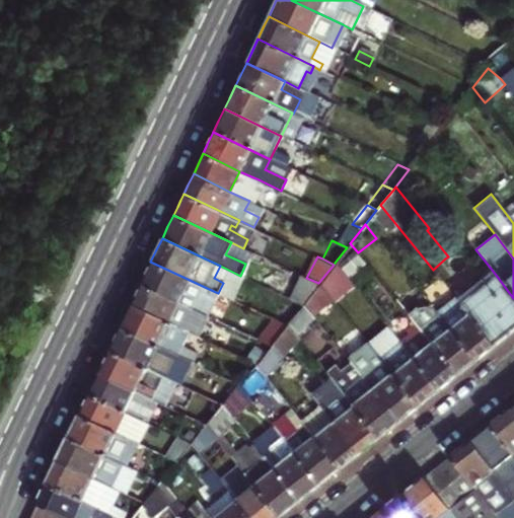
[(209,289),(150,262),(145,274),(140,285),(207,316),(212,306),(202,302),(209,289)]
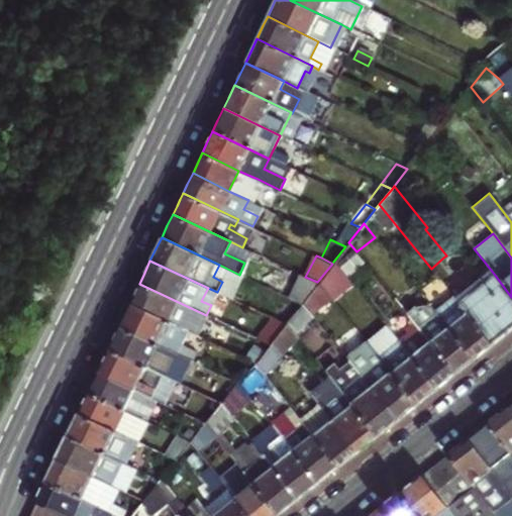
[(332,264),(317,282),(330,299),(350,283),(333,262),(332,264)]
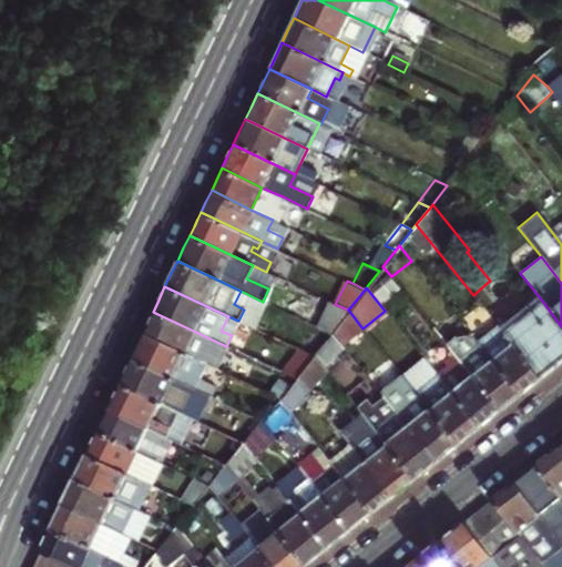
[(518,321),(552,364),(561,356),(561,326),(542,301),(518,321)]
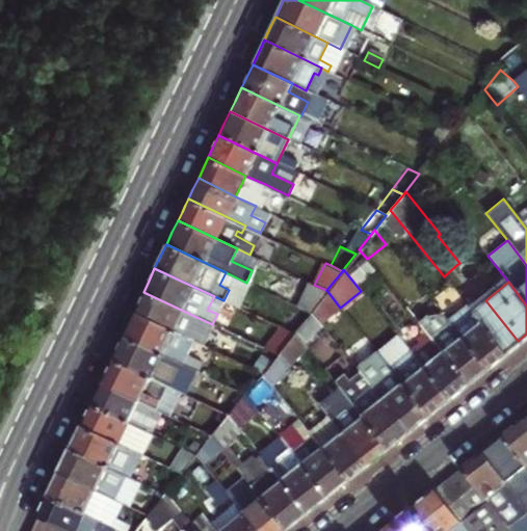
[(314,285),(308,283),(296,306),(309,313),(311,311),(326,290),(314,285)]
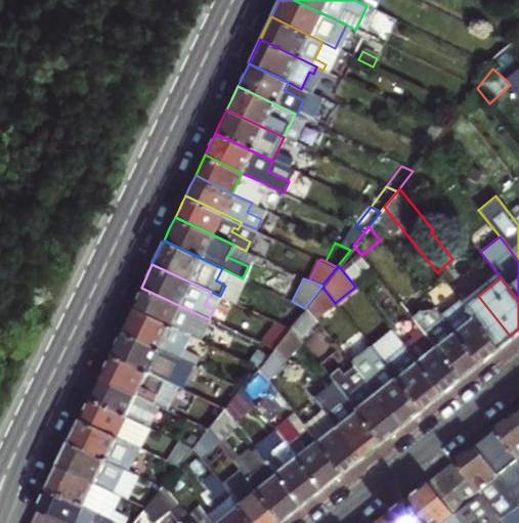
[(335,303),(321,286),(306,306),(313,316),(316,319),(336,304),(335,303)]
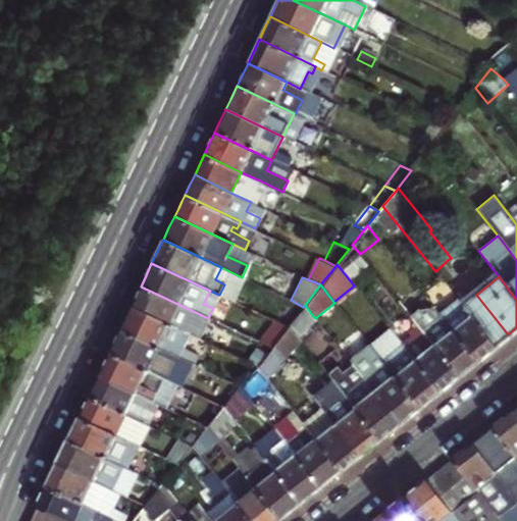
[(211,319),(208,318),(141,287),(136,297),(131,307),(169,324),(184,331),(190,334),(202,340),(211,319)]
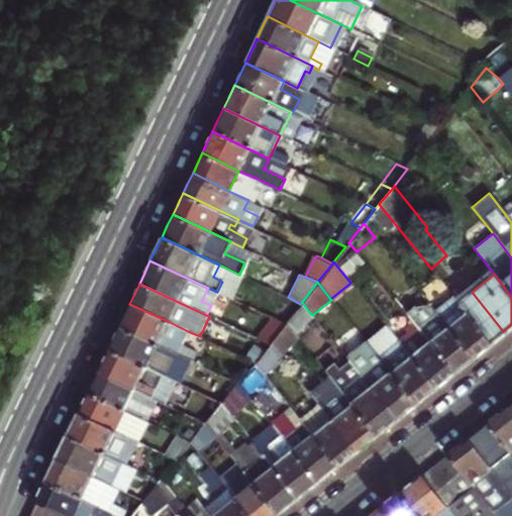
[(412,307),(405,312),(420,333),(424,338),(428,343),(452,373),(462,366),(471,357),(435,313),(413,286),(407,291),(420,307),(415,311),(412,307)]
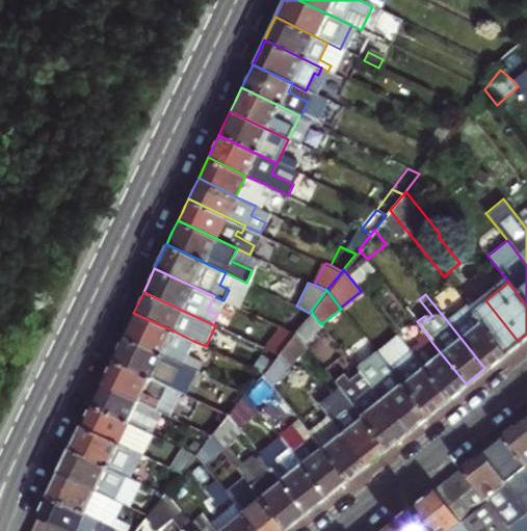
[(485,300),(471,312),(504,353),(510,347),(518,341),(485,300)]
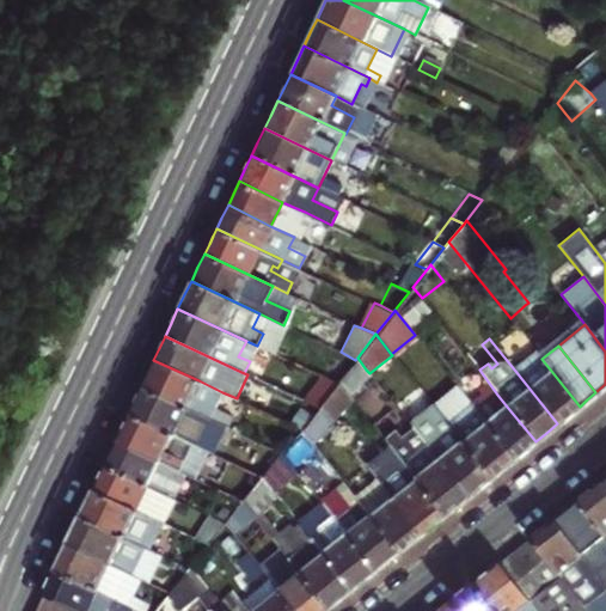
[(537,353),(515,371),(557,423),(568,415),(580,407),(542,359),(537,353)]
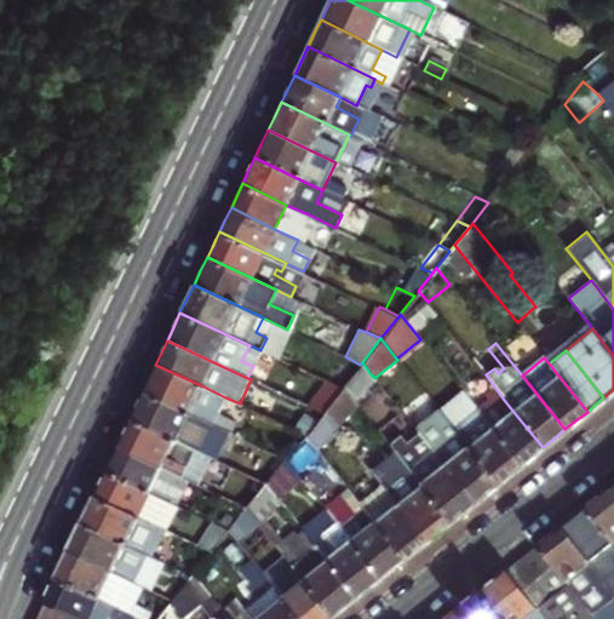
[(354,372),(361,383),(371,374),(362,362),(360,365),(354,372)]
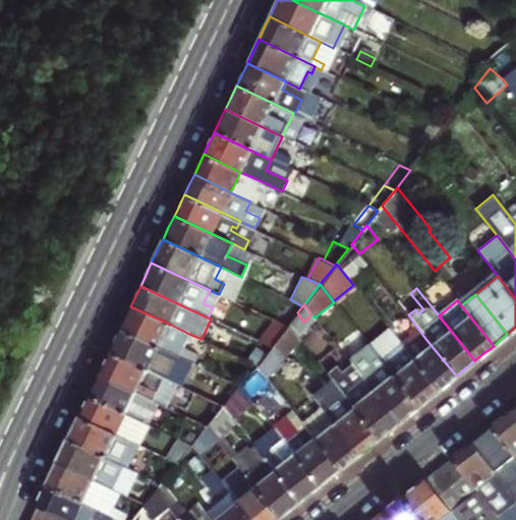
[(169,324),(130,306),(124,319),(119,329),(158,347),(174,355),(178,356),(190,362),(194,353),(178,346),(185,332),(169,324)]
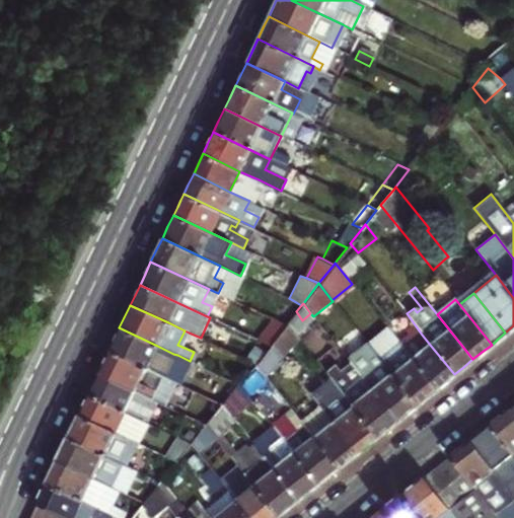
[(285,325),(273,318),(258,341),(269,346),(270,345),(285,325)]
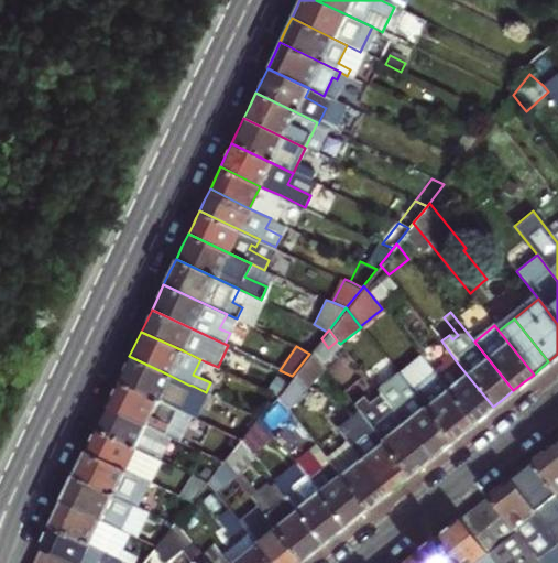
[(450,441),(460,433),(472,423),(446,390),(418,355),(396,372),(424,408),(450,441)]
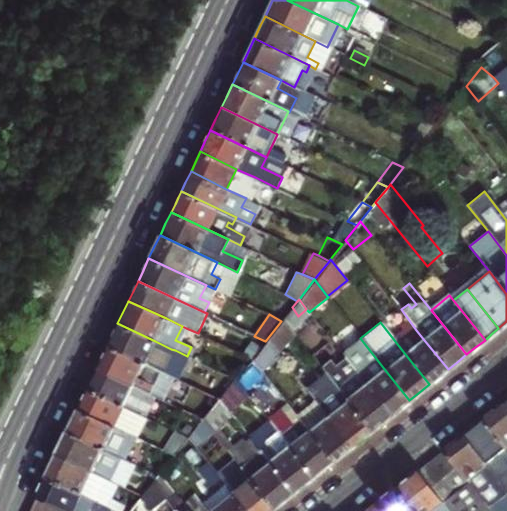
[(171,349),(155,341),(117,323),(112,334),(106,345),(165,373),(169,365),(163,362),(166,356),(171,359),(175,350),(171,349)]
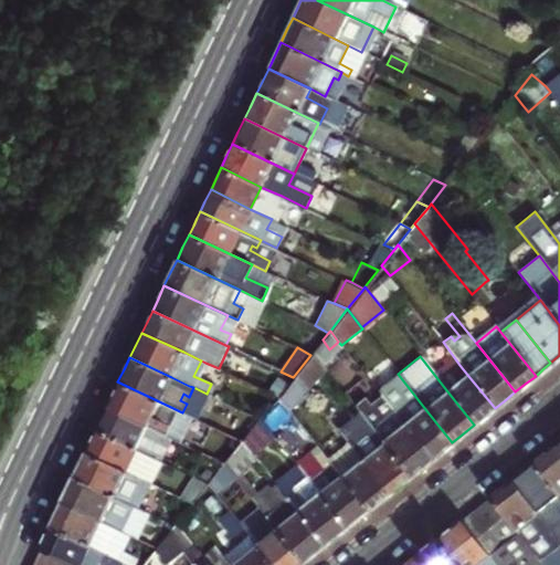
[(452,372),(456,377),(464,370),(460,365),(452,372)]
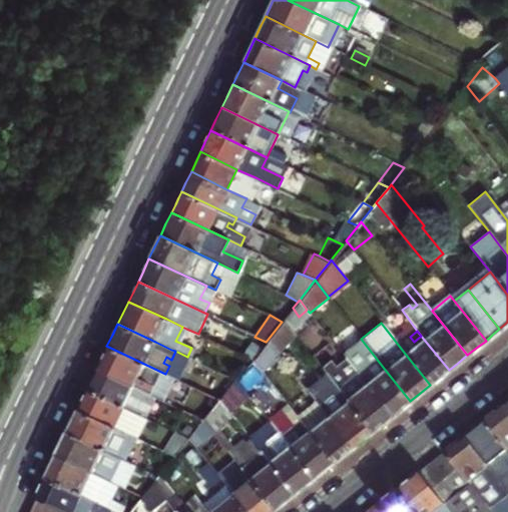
[(365,386),(378,403),(382,400),(393,415),(401,408),(410,401),(386,371),(361,339),(359,337),(340,352),(345,357),(367,385),(365,386)]
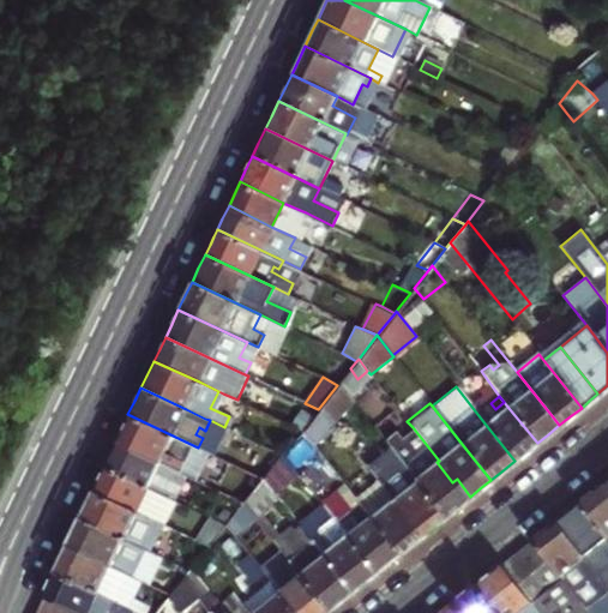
[(509,408),(486,425),(515,461),(525,452),(537,443),(509,408)]
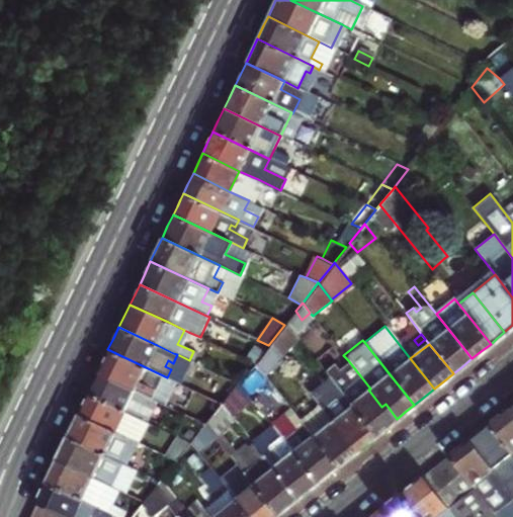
[(179,383),(167,377),(107,349),(101,362),(96,372),(133,390),(160,403),(168,385),(177,390),(179,383)]
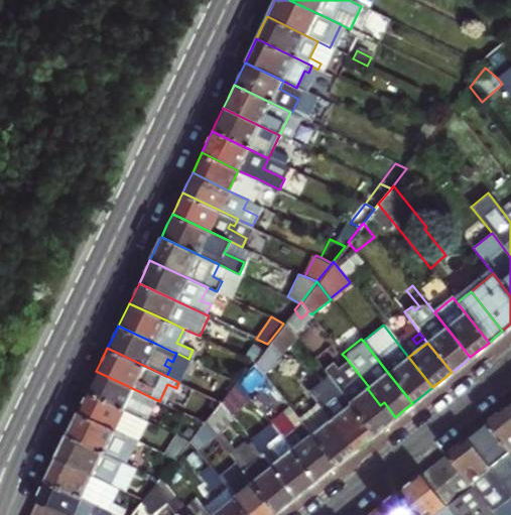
[(331,362),(323,369),(350,403),(374,434),(384,426),(395,417),(384,402),(380,405),(367,388),(369,387),(347,359),(335,368),(331,362)]
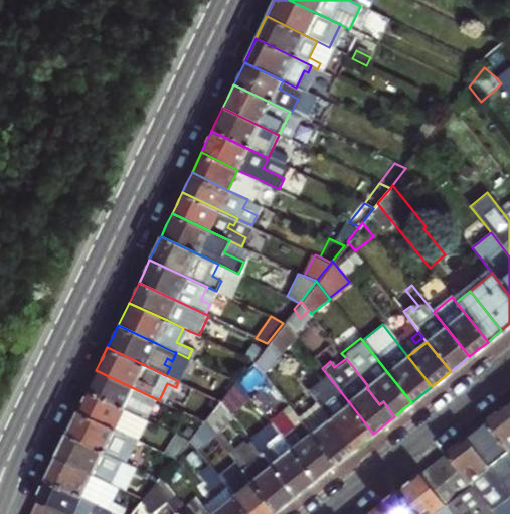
[(96,370),(93,376),(91,380),(87,390),(122,407),(132,387),(96,370)]
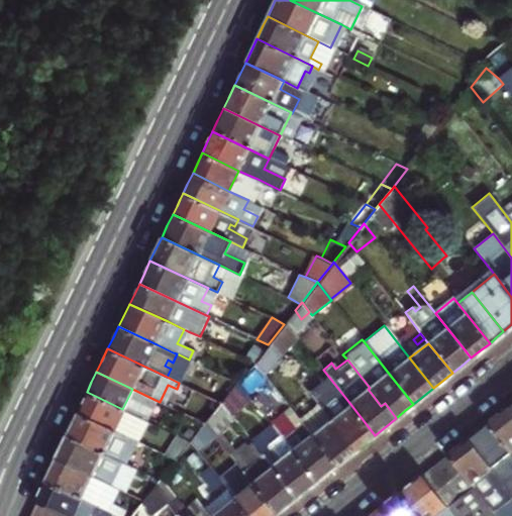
[(250,400),(236,382),(221,402),(231,415),(250,400)]
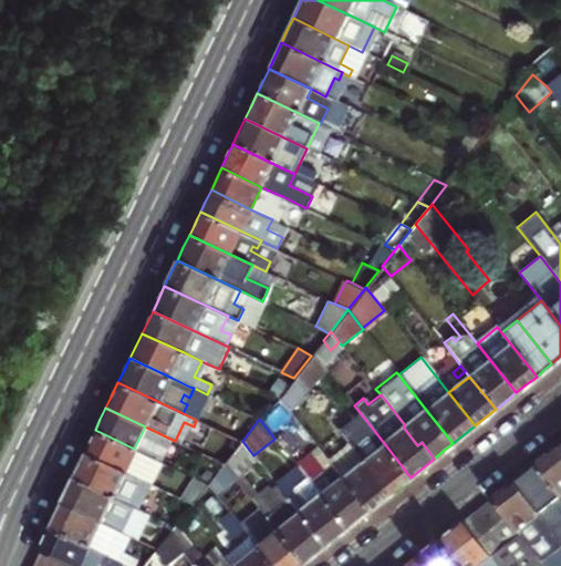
[(224,463),(241,442),(210,426),(197,452),(224,464),(224,463)]
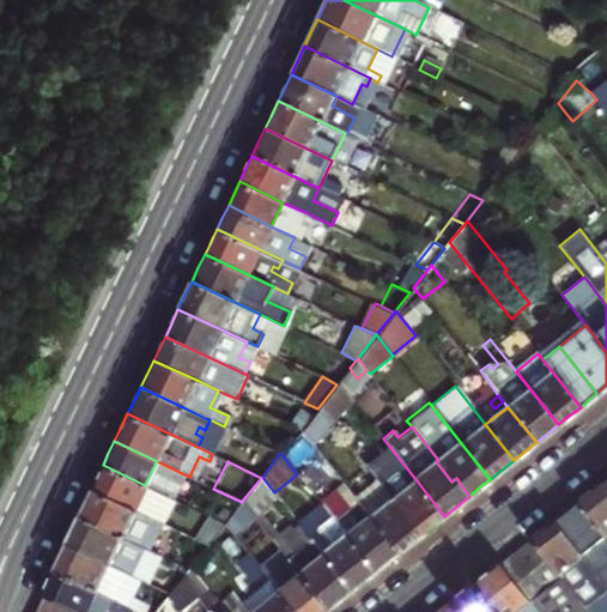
[(145,485),(103,465),(97,477),(91,489),(134,509),(145,485)]
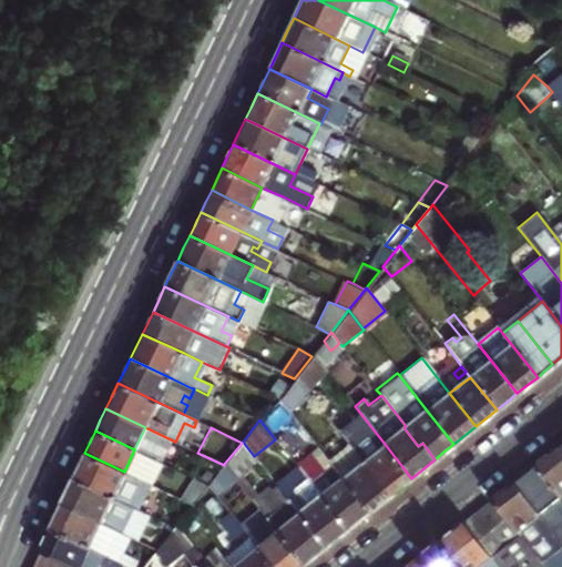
[(349,445),(389,496),(400,487),(411,478),(385,444),(374,453),(359,436),(349,445)]
